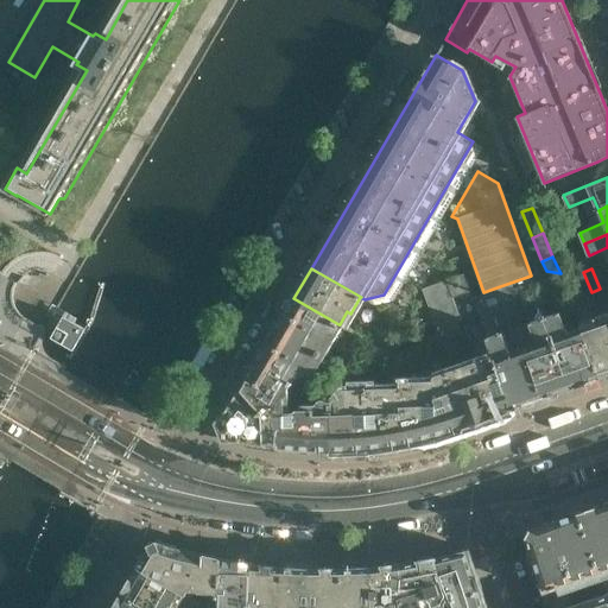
[(564,284),(561,273),(546,271),(531,276),(537,293),(564,284)]
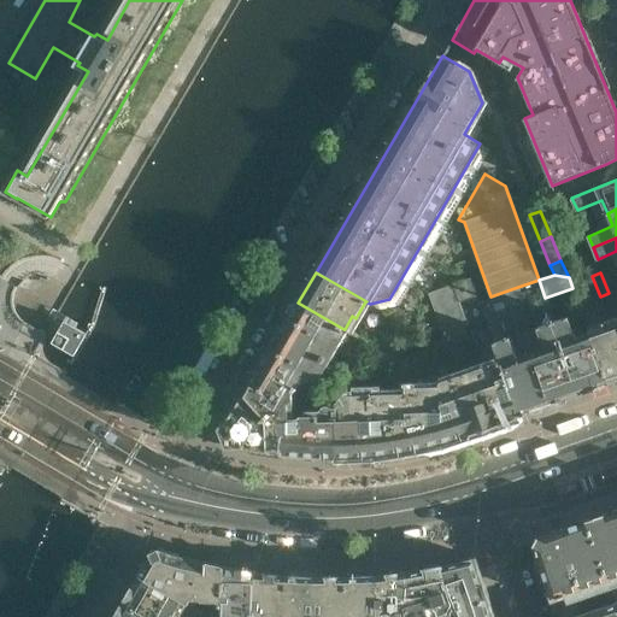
[(474,297),(468,280),(450,286),(456,303),(474,297)]
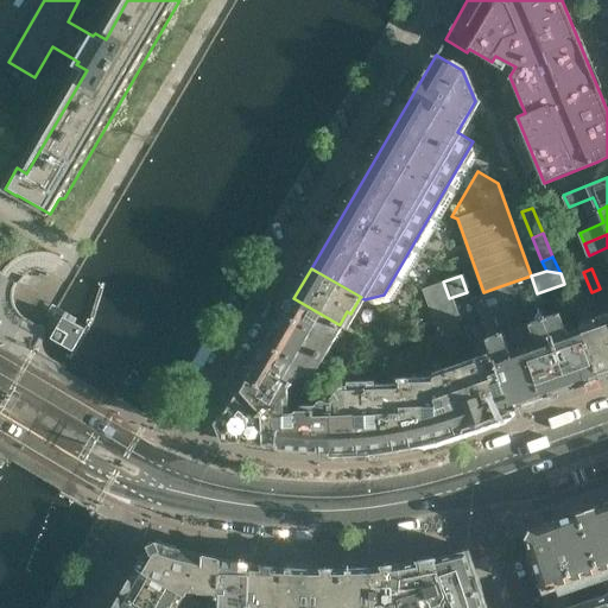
[(537,293),(531,276),(500,286),(506,304),(537,293)]
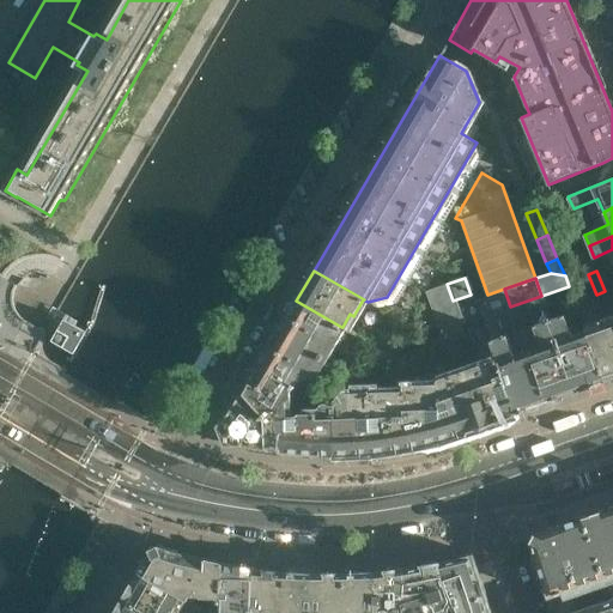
[(455,308),(453,301),(447,284),(425,292),(439,332),(461,323),(455,308)]
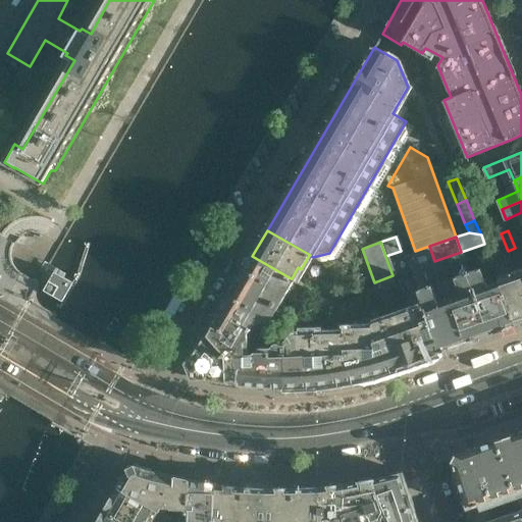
[(434,261),(429,246),(415,251),(405,255),(410,269),(434,261)]
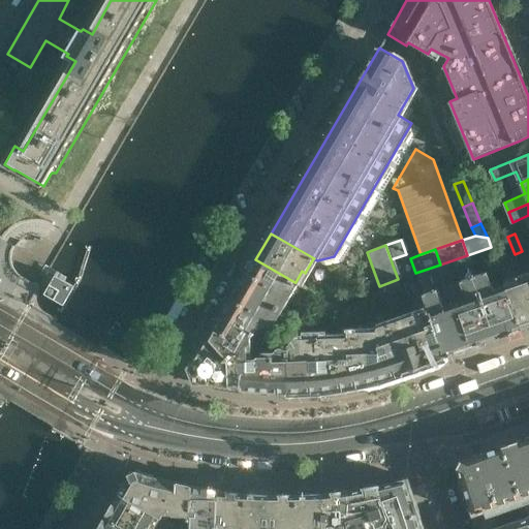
[(299,284),(296,282),(294,282),(255,259),(241,285),(280,308),(286,297),(290,299),(299,284)]
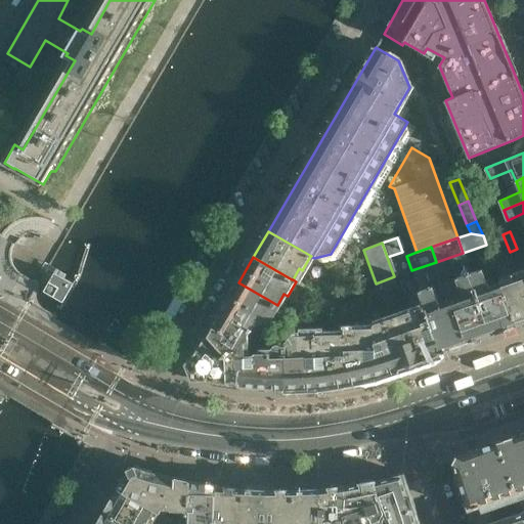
[(517,326),(503,287),(491,291),(483,269),(470,273),(492,336),(517,326)]
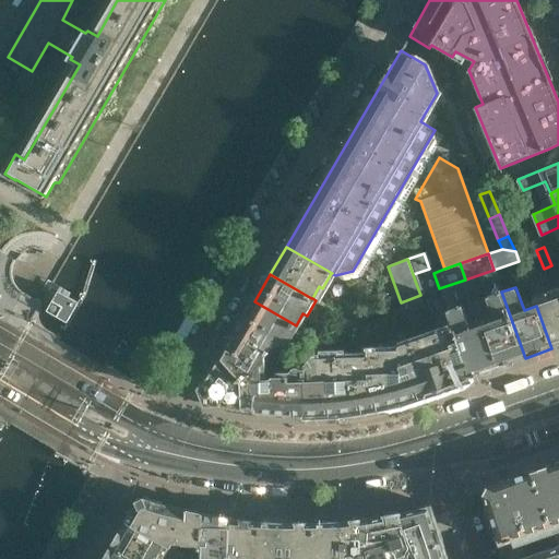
[(558,345),(558,290),(548,295),(550,300),(536,306),(551,348),(558,345)]
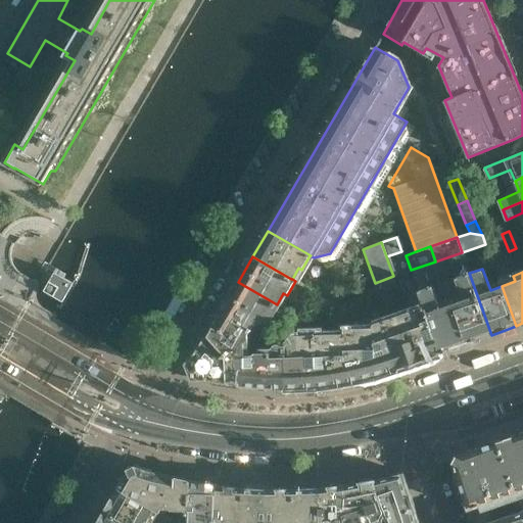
[(63,302),(74,283),(55,273),(48,284),(49,284),(47,287),(46,289),(45,289),(44,291),(63,302)]
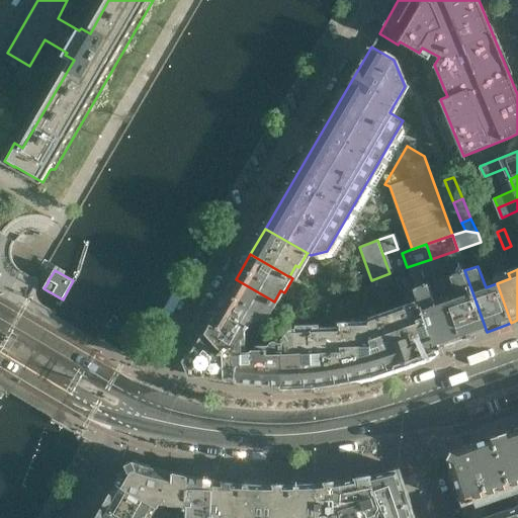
[(487,332),(464,270),(439,279),(447,300),(461,340),(487,332)]
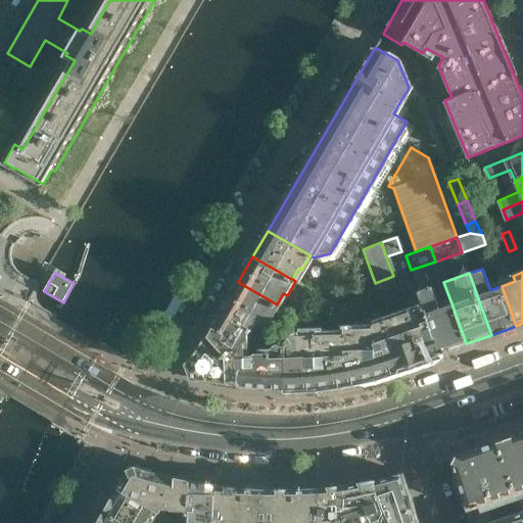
[(270,317),(277,304),(238,282),(222,311),(249,327),(251,328),(254,327),(257,322),(258,323),(262,322),(265,317),(267,318),(270,317)]
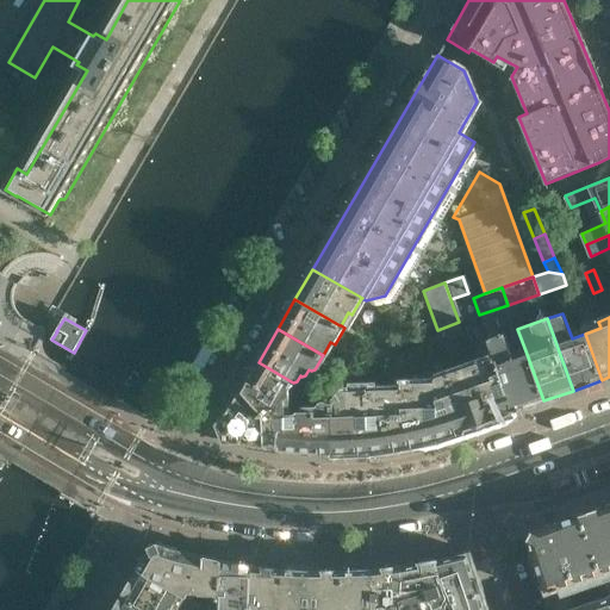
[(543,400),(527,354),(514,359),(504,334),(489,340),(495,358),(515,411),(543,400)]
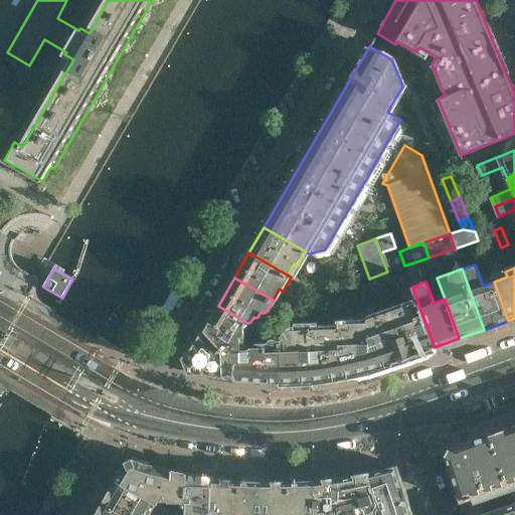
[(435,347),(417,302),(402,307),(403,311),(390,316),(405,357),(435,347)]
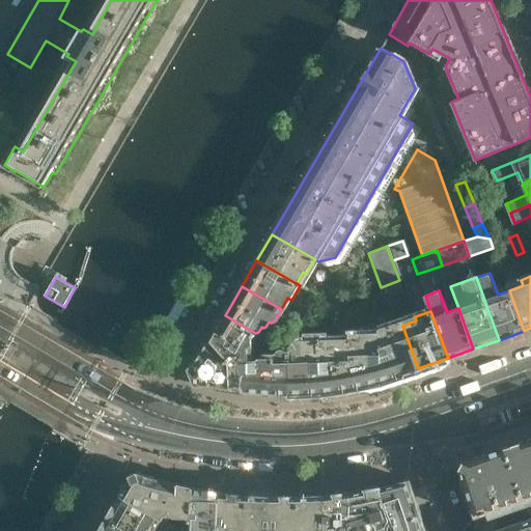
[(253,343),(253,332),(225,315),(204,348),(224,361),(230,361),(236,356),(249,356),(249,346),(251,346),(253,343)]
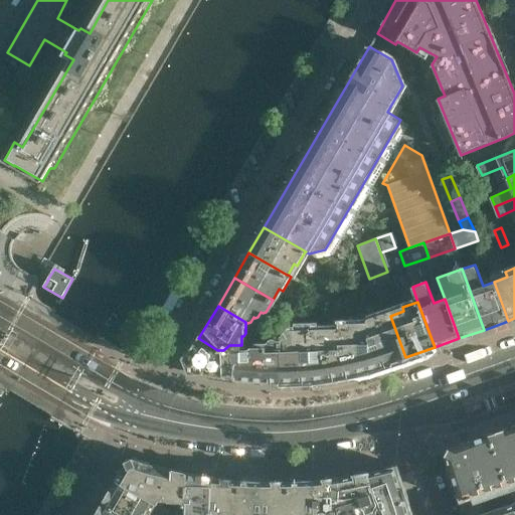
[(405,357),(390,316),(378,320),(376,317),(367,320),(367,322),(371,369),(405,357)]
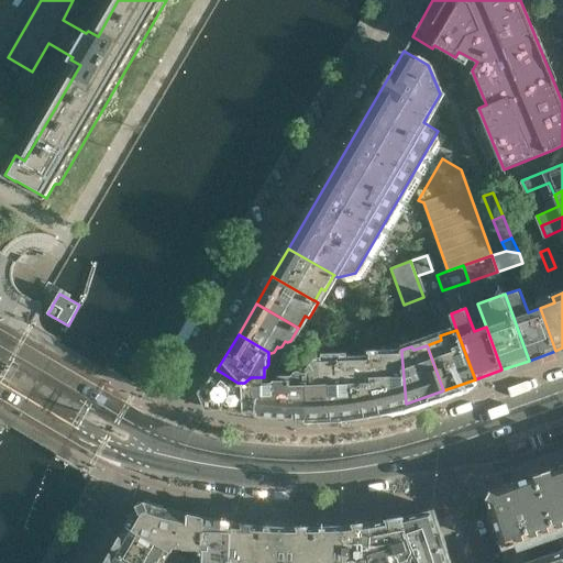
[(406,404),(401,352),(386,353),(386,357),(371,357),(372,362),(374,410),(406,404)]
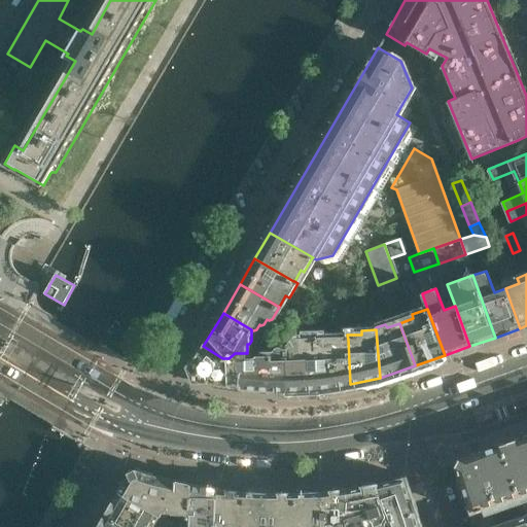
[(320,388),(318,336),(301,337),(302,341),(289,341),(287,343),(288,350),(290,390),(316,389),(320,388)]
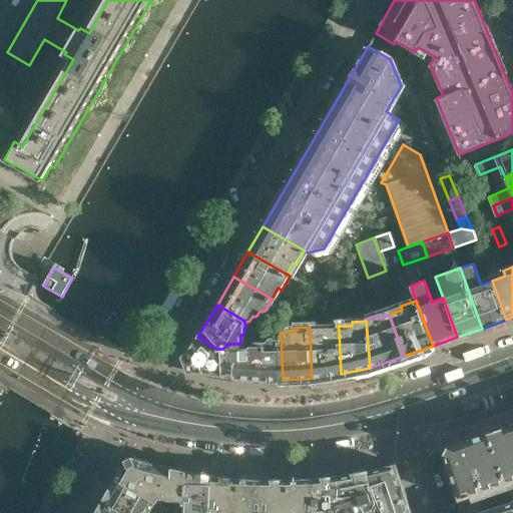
[(339,330),(326,331),(326,327),(310,327),(312,378),(341,374),(339,330)]
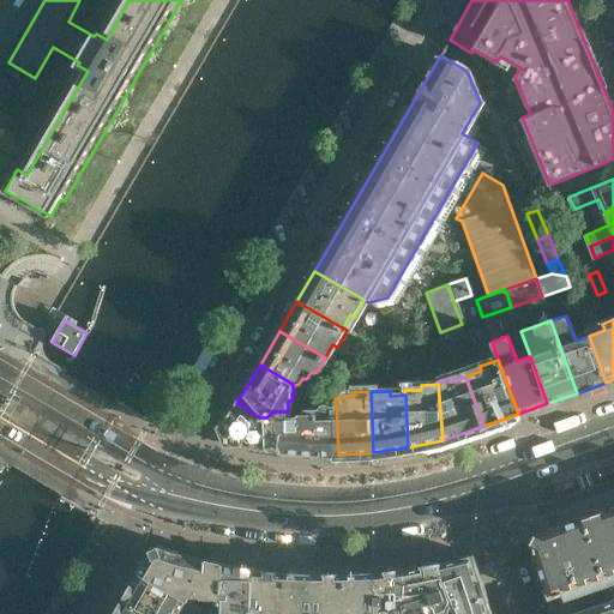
[(290,452),(288,416),(288,411),(274,411),(266,417),(259,417),(236,403),(223,428),(224,429),(229,440),(228,441),(254,447),(284,452),(290,452)]
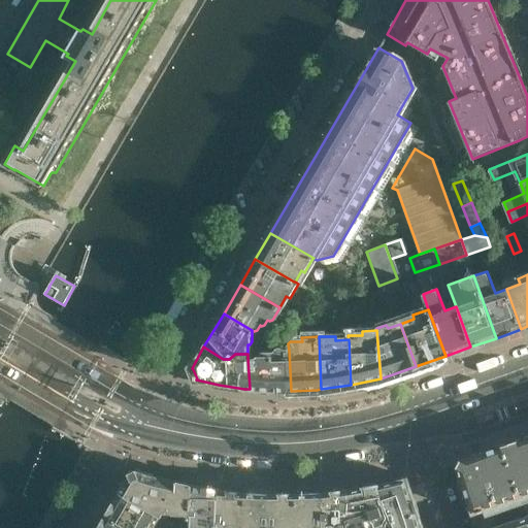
[(289,351),(274,351),(272,353),(272,355),(258,356),(256,358),(248,358),(250,389),(264,391),(291,391),(289,351)]
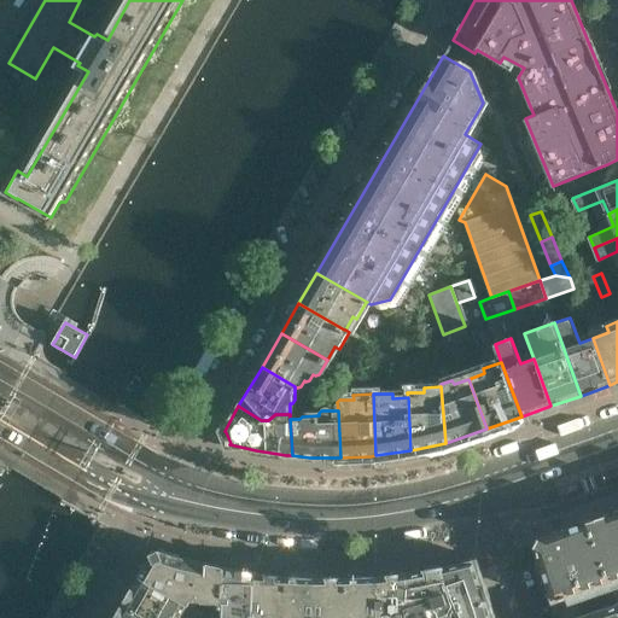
[(617,519),(616,512),(588,522),(608,583),(617,579),(617,519)]
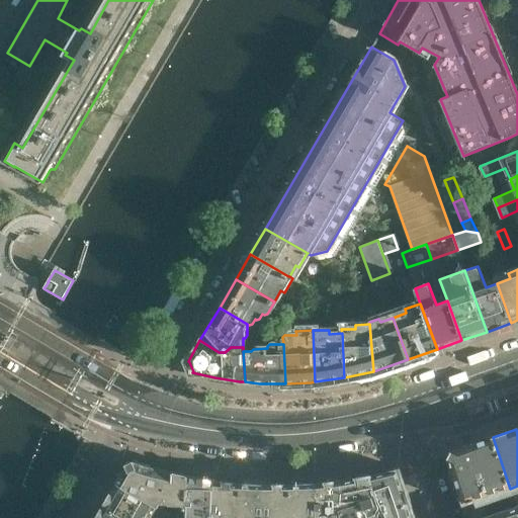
[(510,489),(493,437),(469,445),(478,468),(483,466),(486,479),(482,480),(487,497),(510,489)]
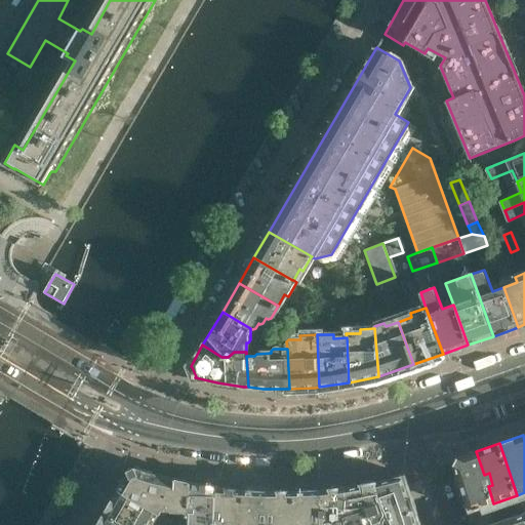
[(524,524),(524,513),(494,523),(488,506),(493,503),(488,486),(483,488),(479,476),(484,475),(476,451),(458,457),(454,463),(470,512),(474,524),(524,524)]
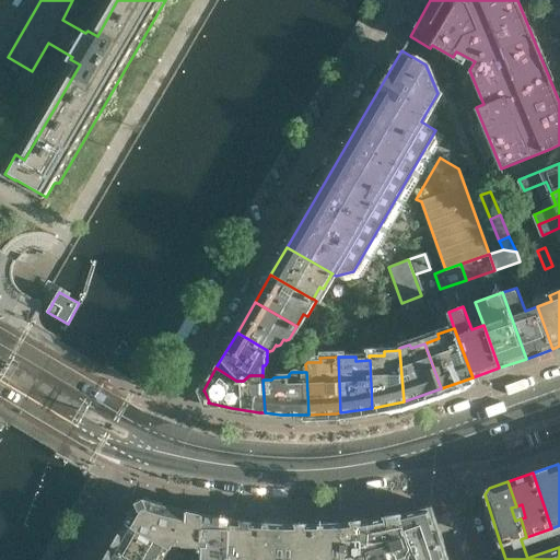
[(206,546),(206,515),(179,509),(160,504),(146,499),(138,502),(127,523),(175,550),(178,544),(187,544),(187,547),(206,546)]
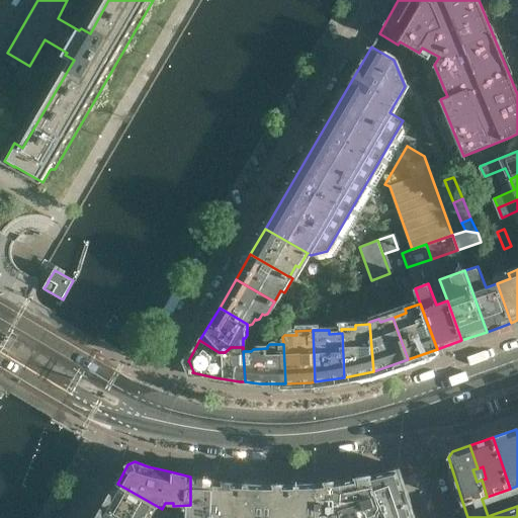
[(414,517),(416,517),(401,472),(400,468),(372,476),(383,512),(385,517),(414,517)]
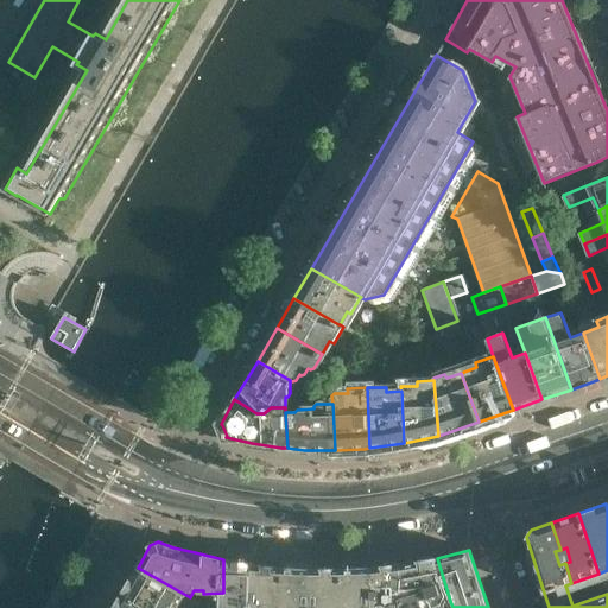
[(450,601),(437,558),(401,564),(401,607),(437,607),(448,605),(450,601)]
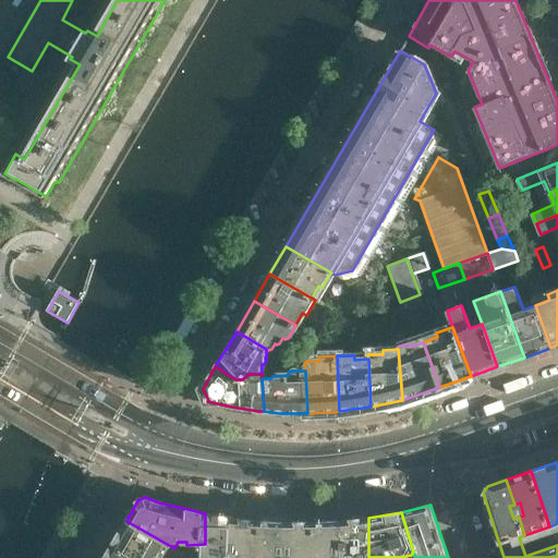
[(231,557),(232,518),(205,513),(205,544),(204,557),(231,557)]
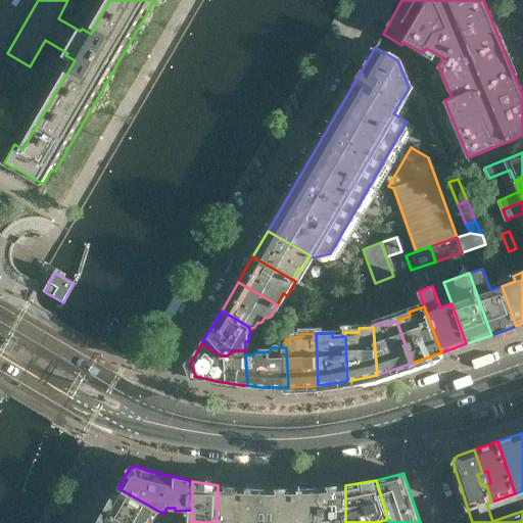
[(242,522),(243,488),(218,485),(217,522),(242,522)]
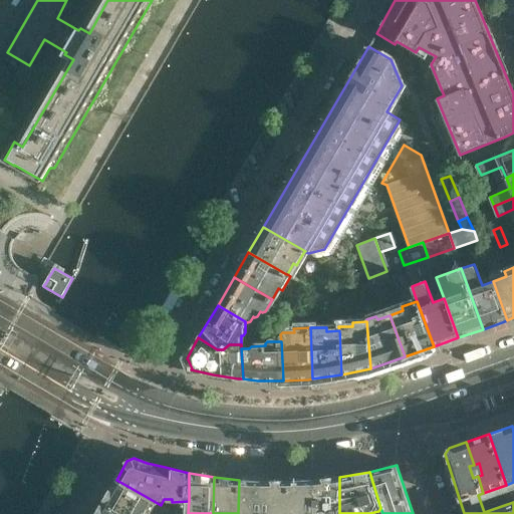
[(339,513),(339,477),(314,479),(314,513),(339,513)]
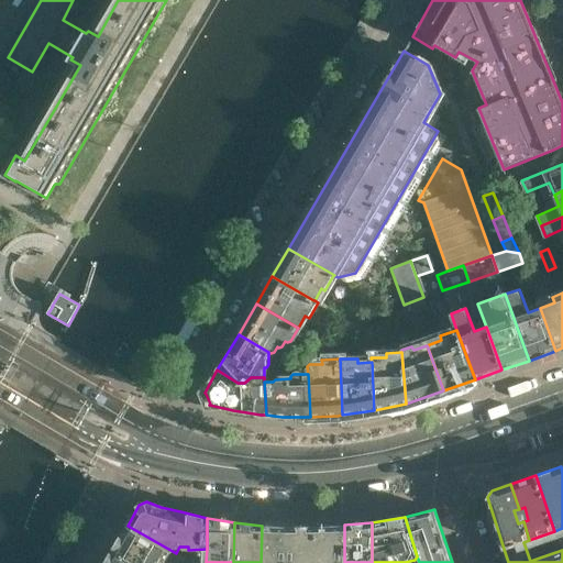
[(344,562),(344,525),(317,527),(317,562),(344,562)]
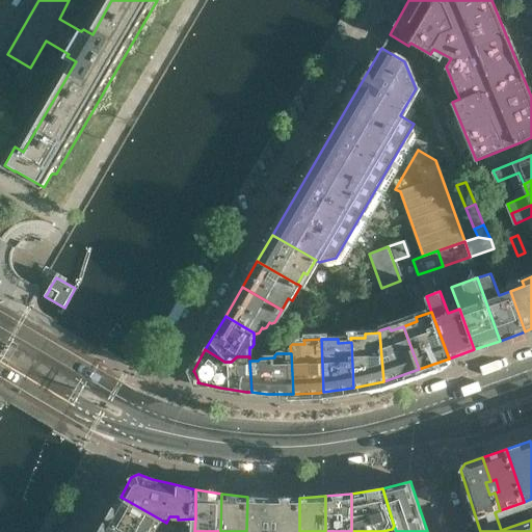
[(179,531),(180,530),(166,523),(121,497),(99,531),(179,531)]
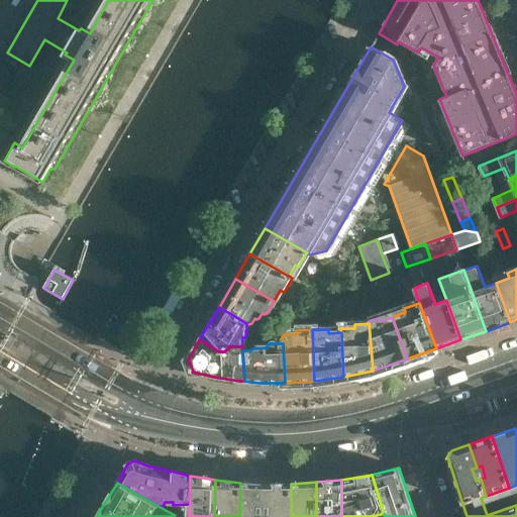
[(266,516),(266,484),(240,483),(239,516),(266,516)]
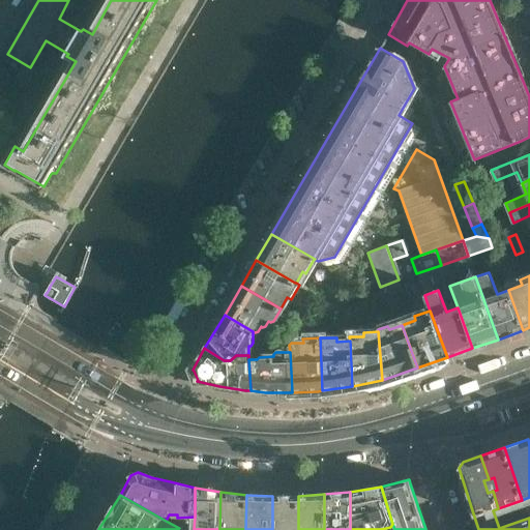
[(298,529),(298,496),(272,496),(272,529),(298,529)]
